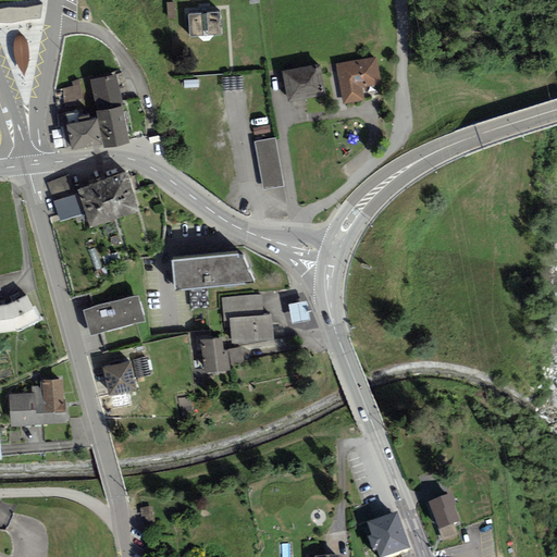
[(174,2),(166,3),(168,19),(176,19),(174,2)]
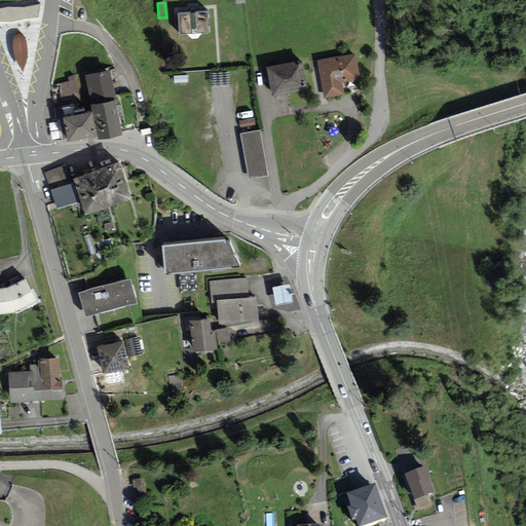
[(8,7),(0,8),(0,22),(11,22),(24,20),(38,17),(40,4),(25,7),(8,7)]
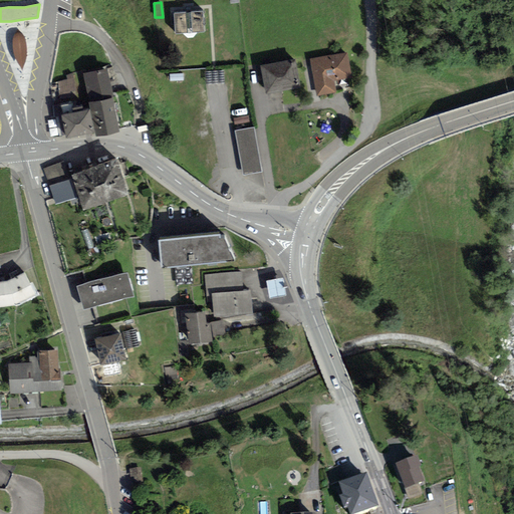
[(203,11),(174,13),(175,33),(205,32),(203,11)]
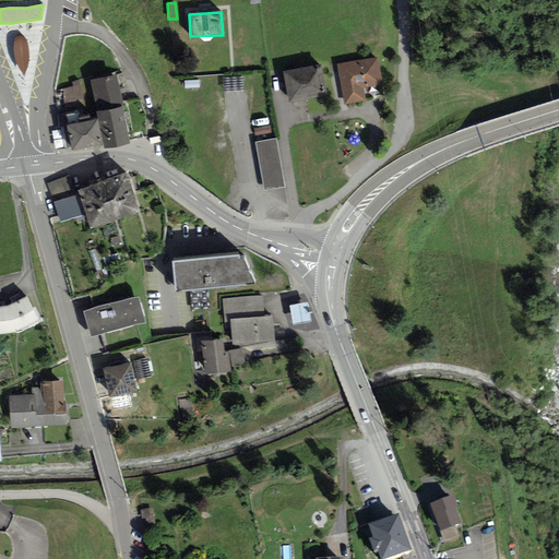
[(21,34),(18,34),(14,40),(13,51),(15,62),(24,76),(30,61),(28,50),(26,40),(21,34)]
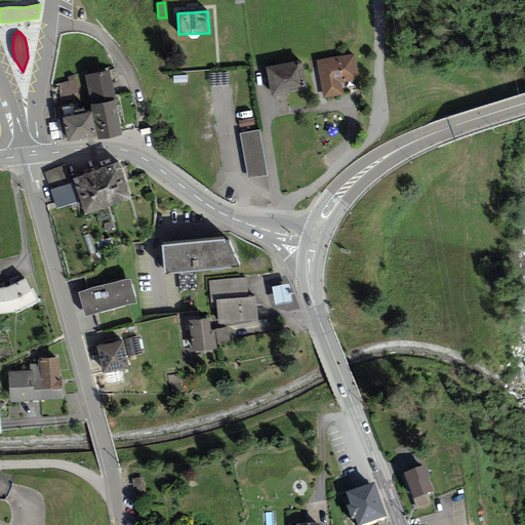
[(324,98),(344,94),(341,84),(359,81),(354,54),(317,62),(324,98)]
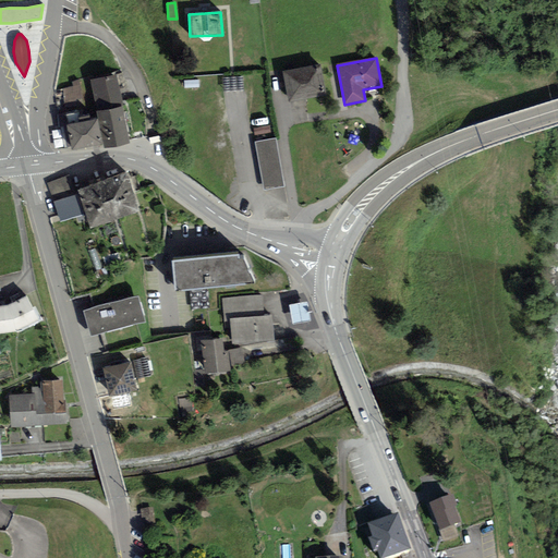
[(326,95),(320,64),(283,72),(289,102),(326,95)]
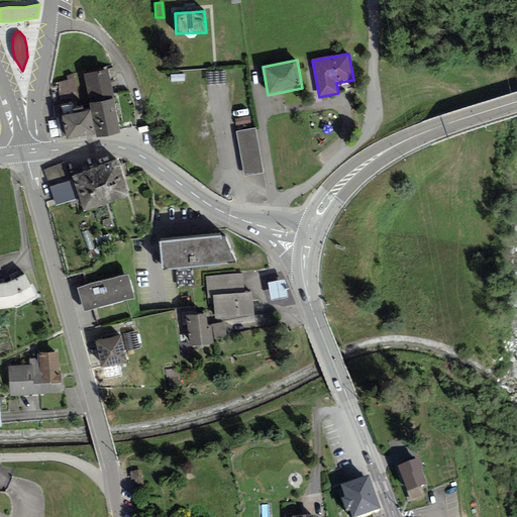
[(108,69),(84,74),(88,93),(90,104),(113,99),(114,99),(112,87),(108,69)]
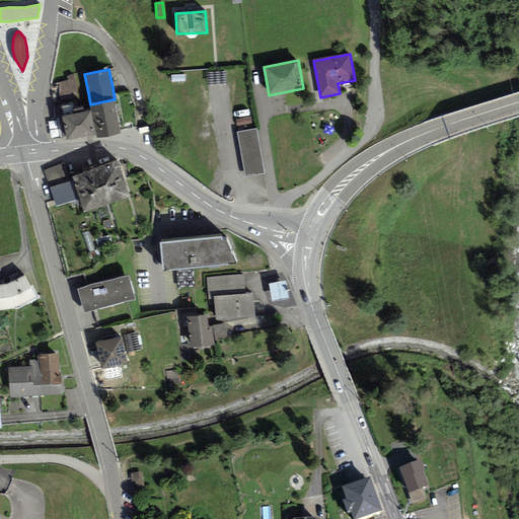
[(59,83),(61,104),(72,102),(71,92),(77,91),(74,74),(67,76),(67,80),(59,83)]
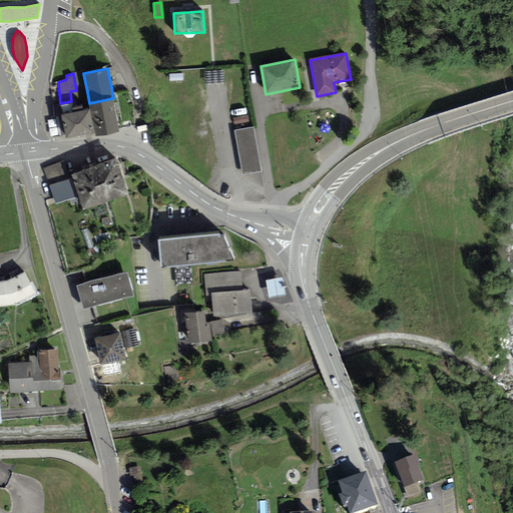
[(89,103),(96,136),(118,132),(112,98),(89,103)]
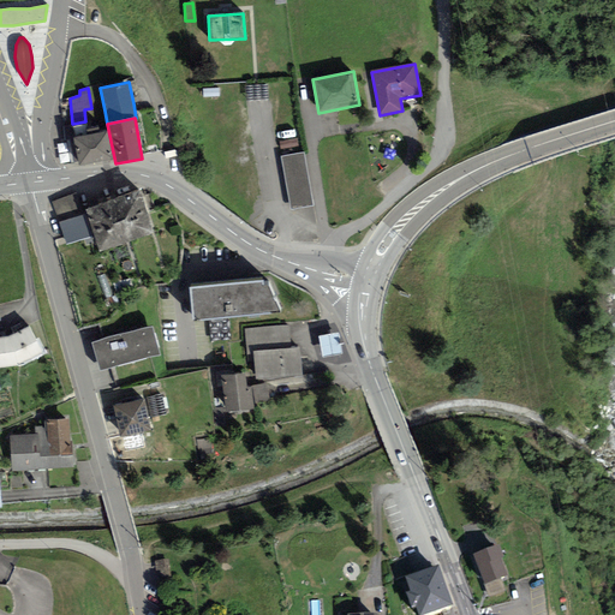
[(73,138),(79,166),(94,163),(112,160),(107,132),(101,133),(89,136),(73,138)]
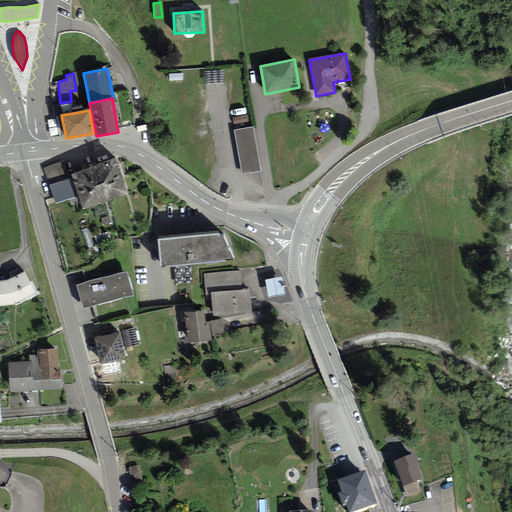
[(233,118),(235,130),(249,127),(247,115),(233,118)]
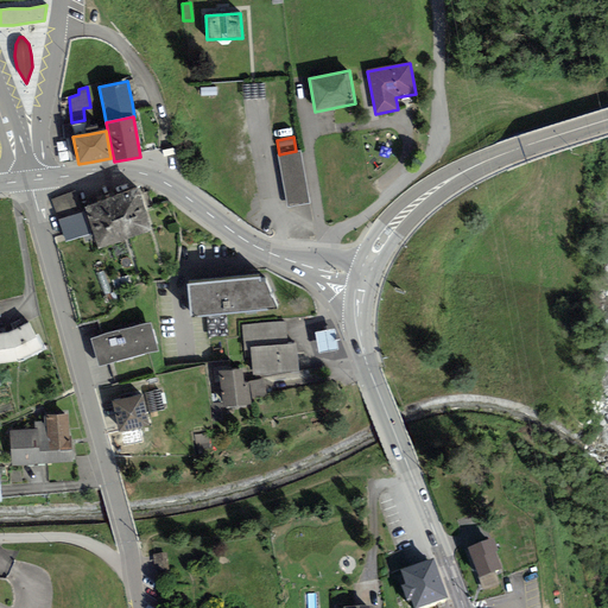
[(278,154),(287,208),(310,203),(301,151),(296,151),(279,154),(278,154)]
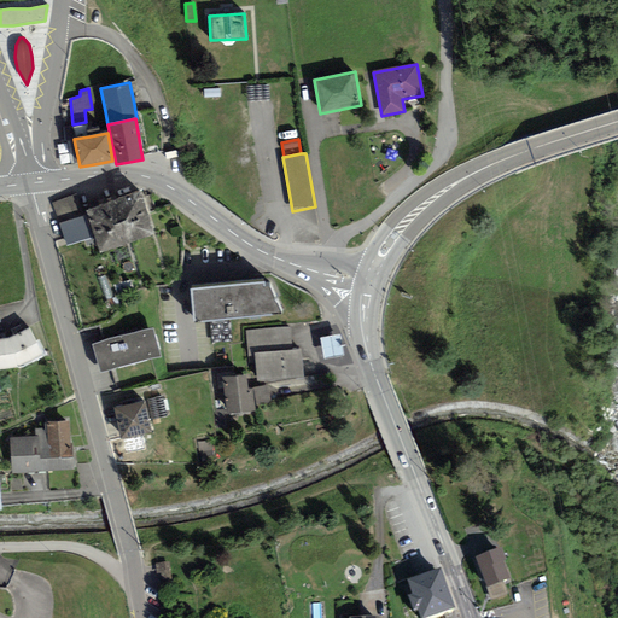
[(139,192),(112,202),(128,243),(155,233),(139,192)]
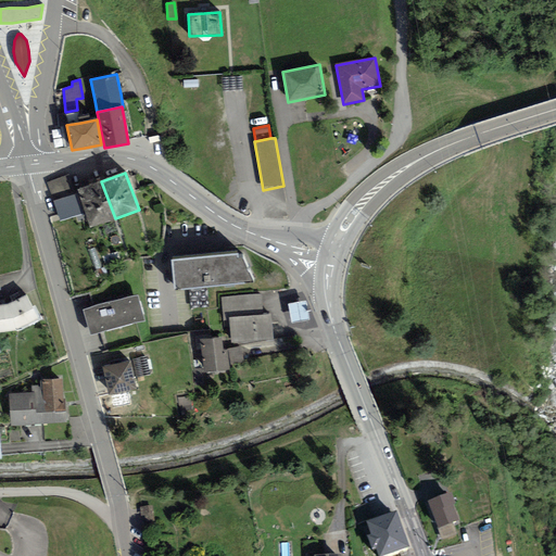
[(53,202),(75,194),(68,175),(46,182),(53,202)]
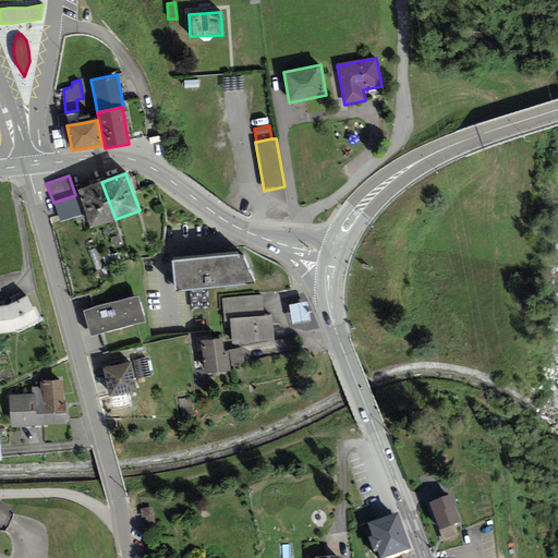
[(91,229),(116,219),(101,182),(77,191),(79,195),(85,215),(91,229)]
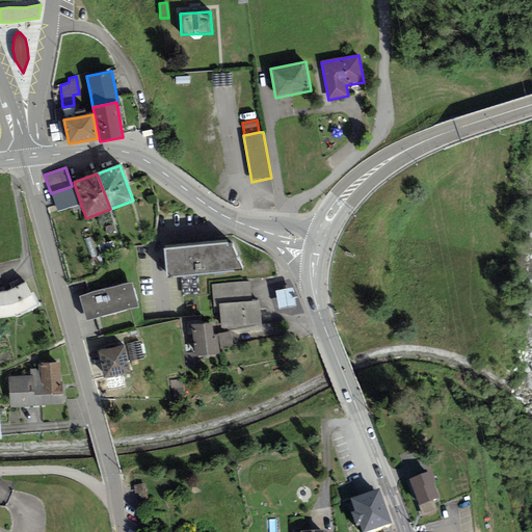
[(72,186),(51,193),(56,212),(81,205),(75,186),(72,186)]
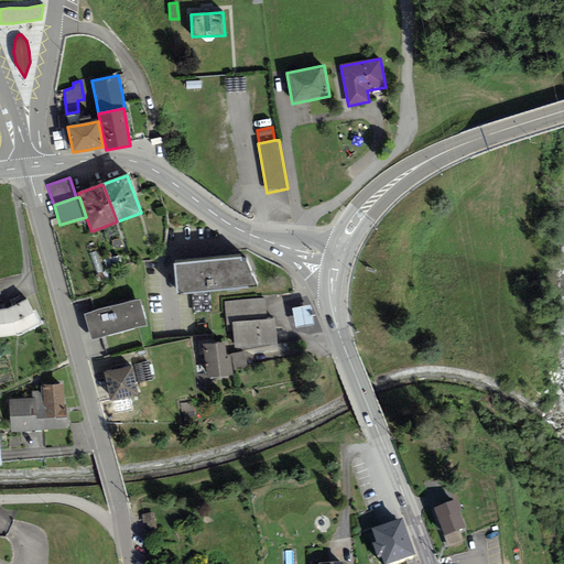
[(240,258),(175,264),(177,294),(257,286),(246,263),(241,263),(240,258)]
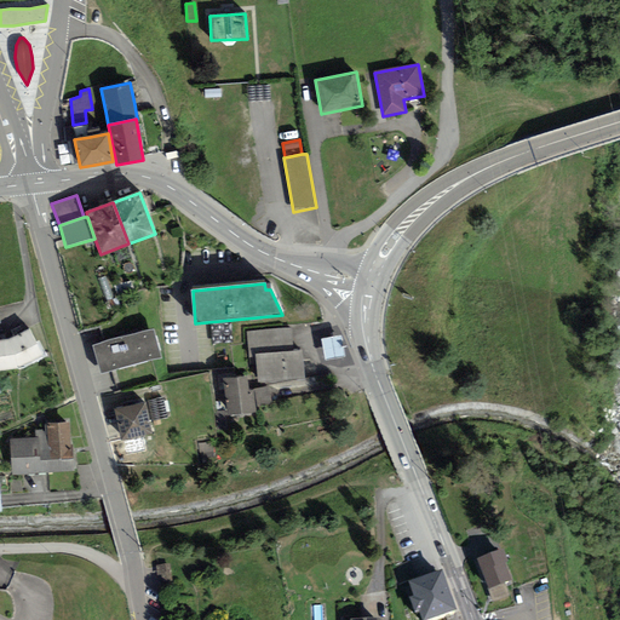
[(258,383),(303,379),(302,351),(294,352),(292,328),(246,332),(248,359),(257,357),(258,383)]
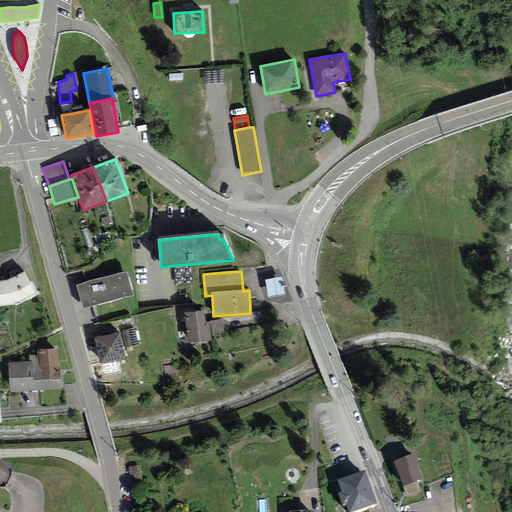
[(0,306),(15,304),(35,294),(24,272),(7,281),(0,281),(0,306)]
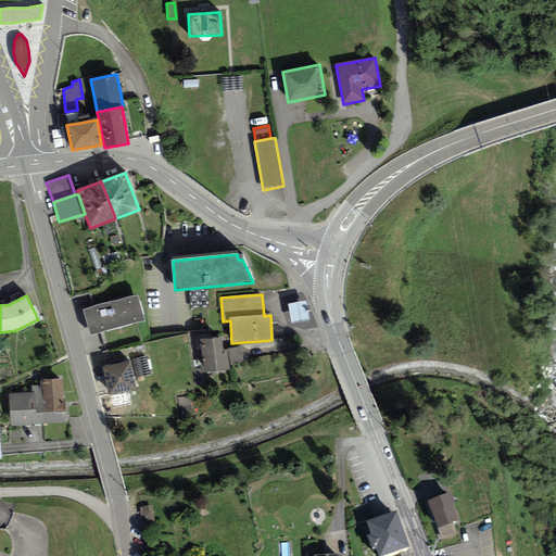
[(84,311),(90,335),(144,320),(137,295),(84,311)]
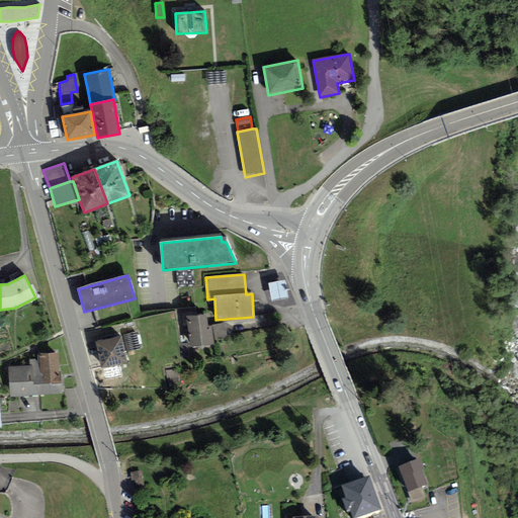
[(268,283),(272,301),(288,297),(284,280),(268,283)]
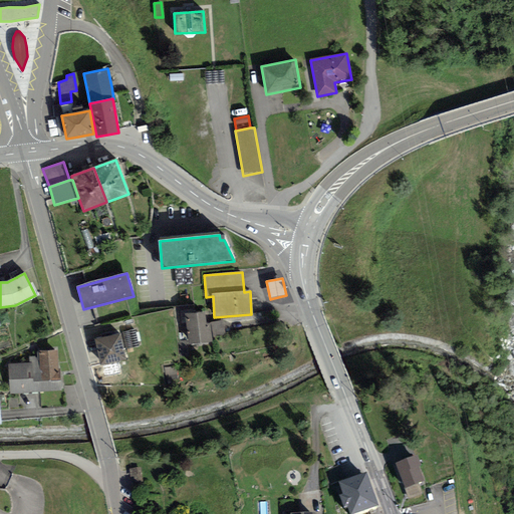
[(185,314),(189,344),(212,342),(210,324),(206,324),(205,312),(185,314)]
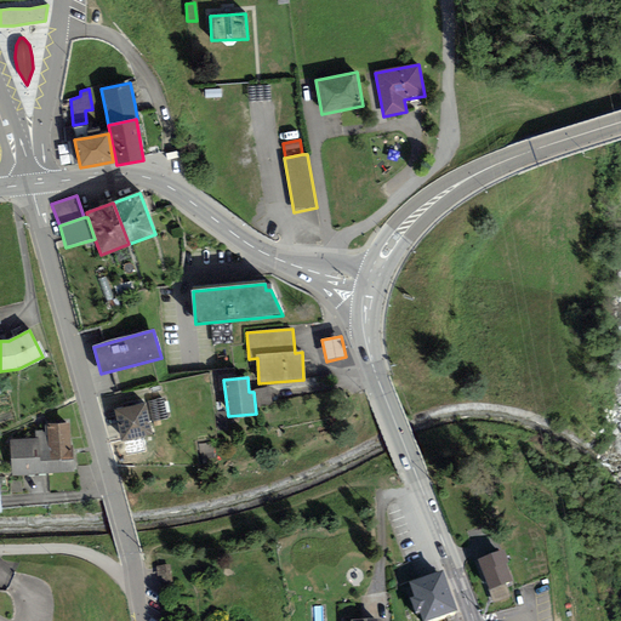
[(258,409),(273,406),(269,387),(254,389),(258,409)]
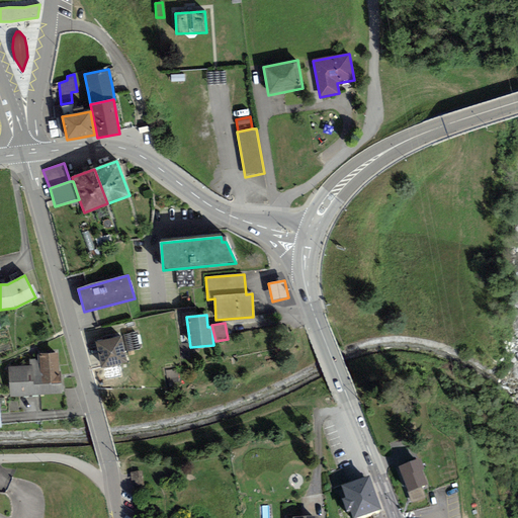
[(137,333),(123,335),(127,352),(140,349),(137,333)]
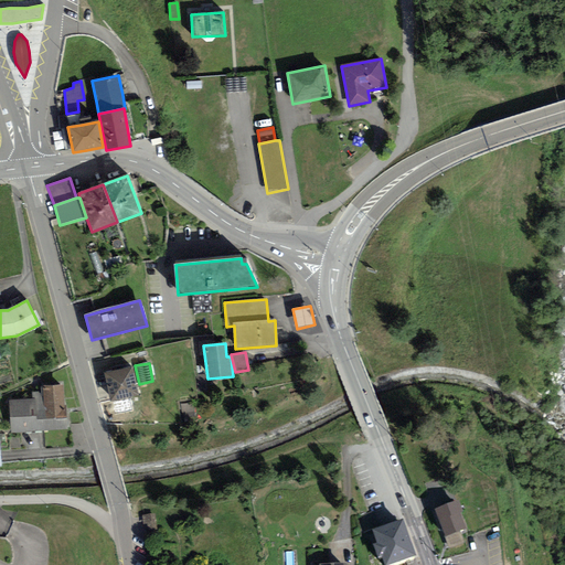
[(131,366),(104,373),(112,402),(138,395),(131,366)]
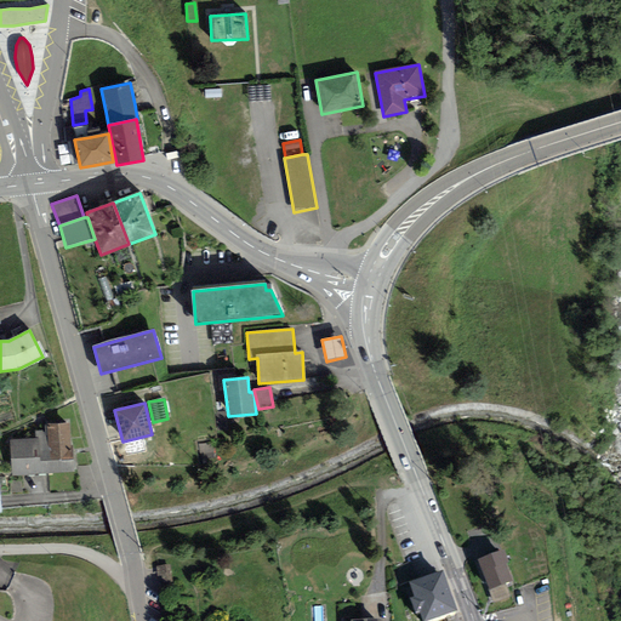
[(49,473),(75,472),(73,446),(70,446),(69,423),(45,425),(46,432),(49,473)]
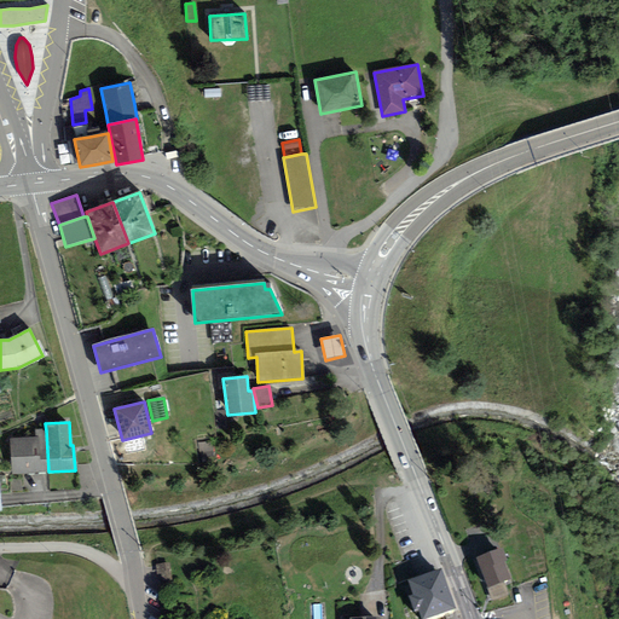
[(13,474),(48,472),(46,431),(35,431),(35,438),(11,439),(13,474)]
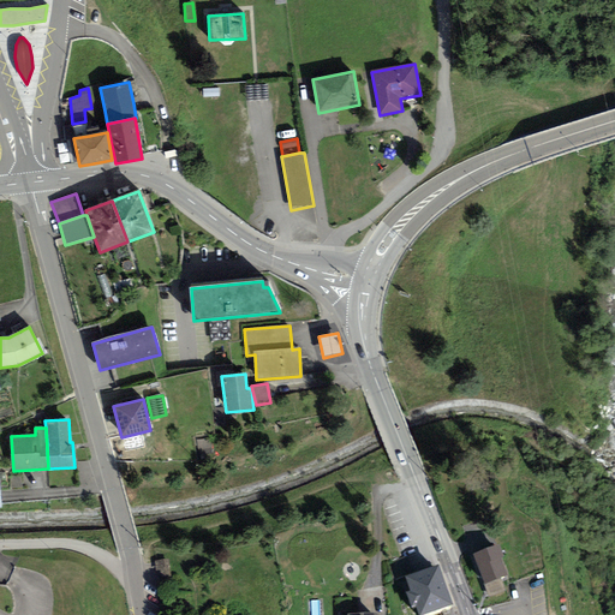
[(473,555),(484,584),(500,578),(508,574),(496,545),(473,555)]
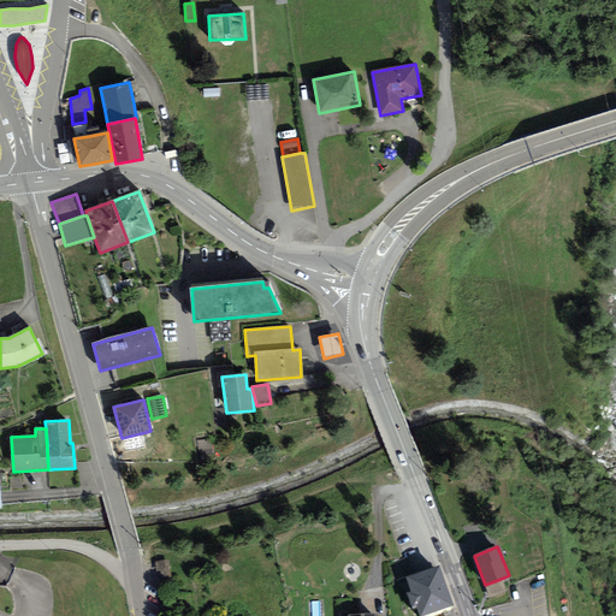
[(169,561),(155,562),(158,580),(171,579),(169,561)]
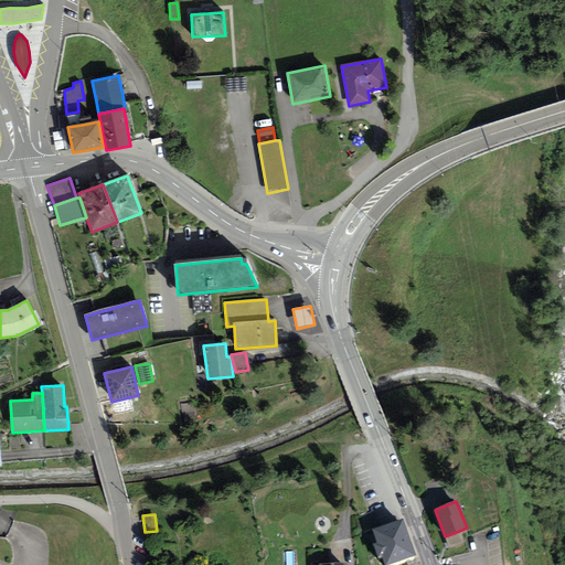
[(373,515),(364,515),(363,530),(371,530),(373,515)]
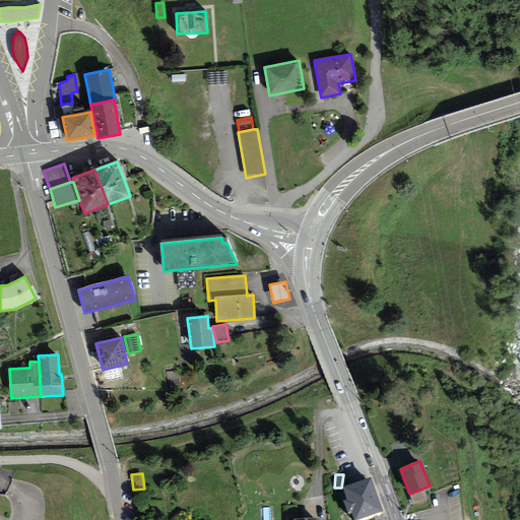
[(354,519),(356,519),(383,511),(371,477),(342,486),(346,500),(343,501),(347,514),(352,512),(354,519)]
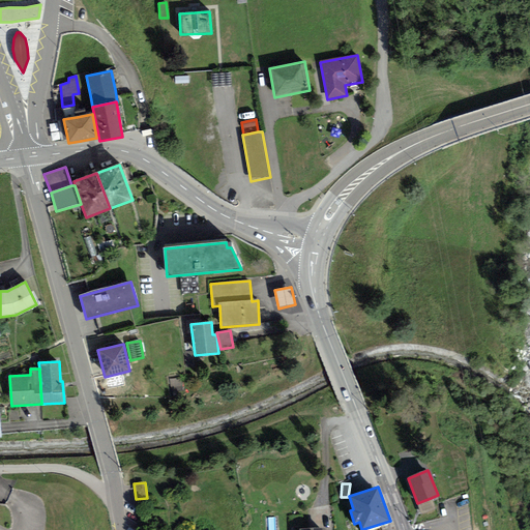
[(422,513),(435,508),(431,498),(417,503),(422,513)]
